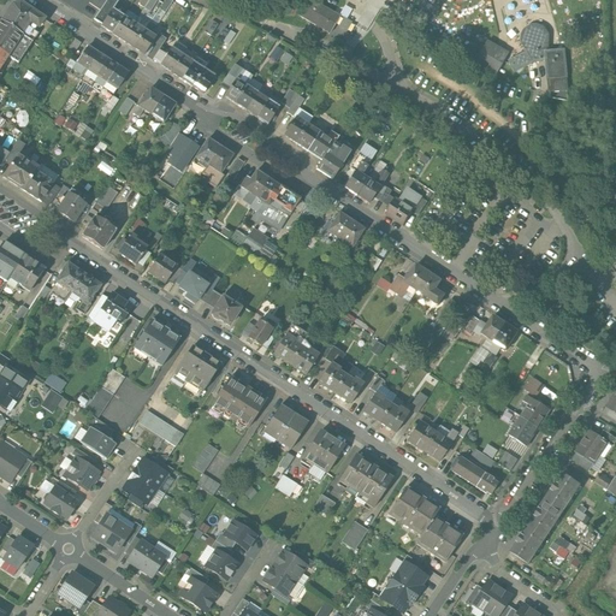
[(92,0),(89,4),(100,11),(107,0),(92,0)]
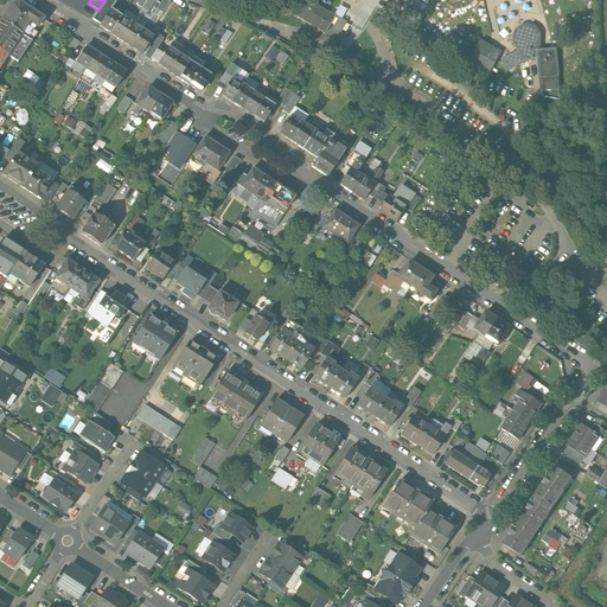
[(336,16),(308,0),(304,0),(294,17),(325,33),(336,16)]
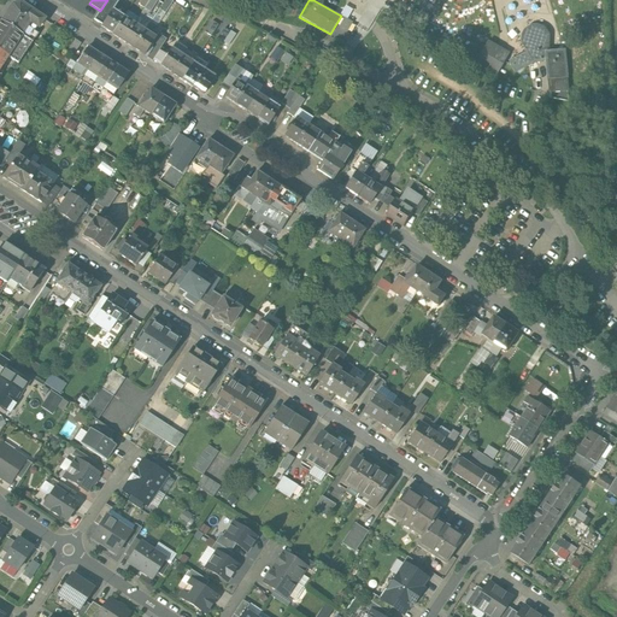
[(12,6),(3,22),(22,35),(7,56),(19,64),(39,34),(34,30),(37,27),(40,27),(45,19),(22,4),(12,6)]
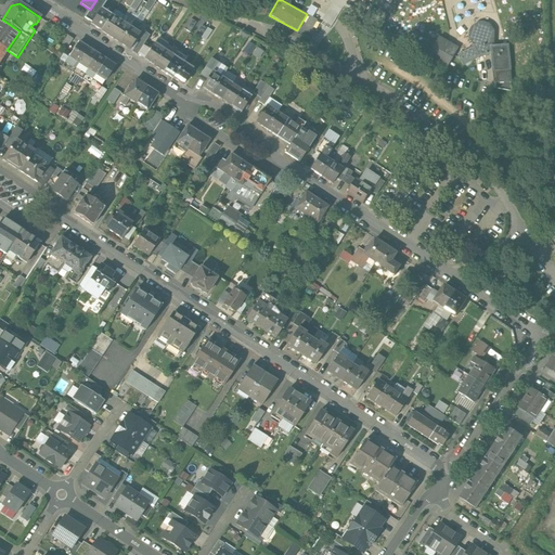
[(102,10),(91,25),(101,31),(111,16),(102,10)]
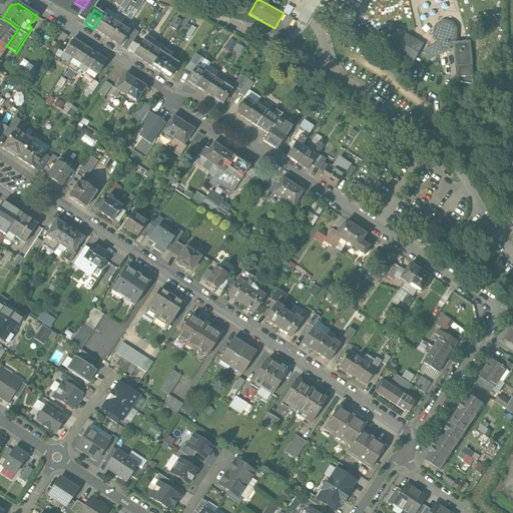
[(294,19),(287,14),(283,21),(290,25),(294,19)]
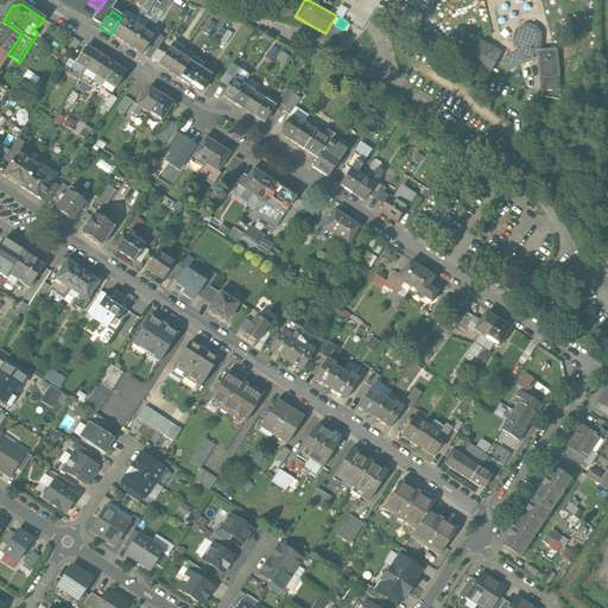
[(121,18),(111,35),(121,42),(132,24),(121,18)]
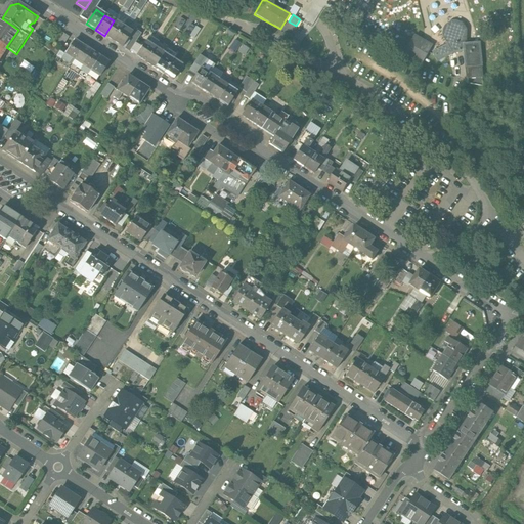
[(176,27),(198,38),(204,28),(181,15),(176,27)]
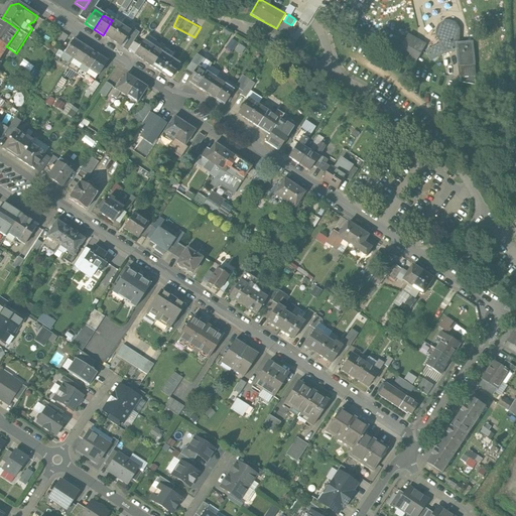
[(2,18),(0,20),(0,42),(6,46),(18,29),(2,18)]
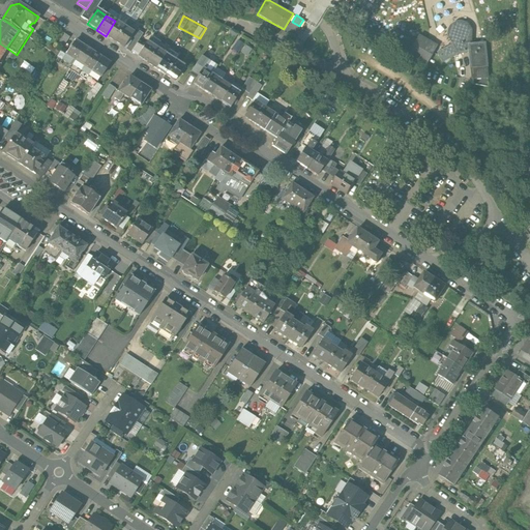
[(115,21),(106,36),(115,41),(124,27),(115,21)]
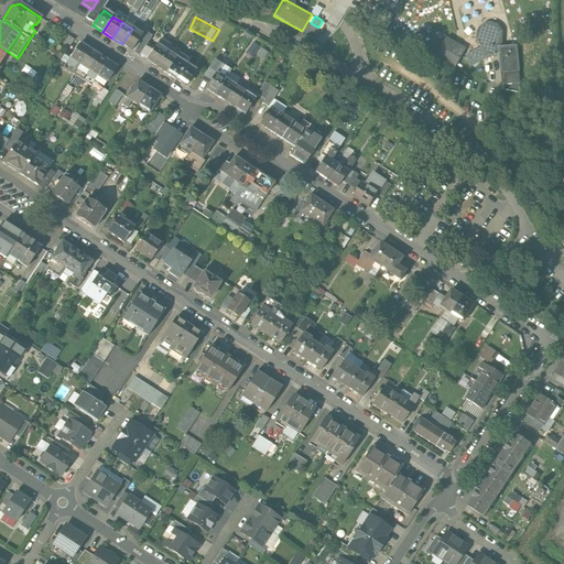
[(487,26),(483,29),(480,32),(479,35),(479,38),(480,39),(489,56),(500,53),(500,49),(499,34),(499,33),(498,30),(496,28),(492,25),(487,26)]
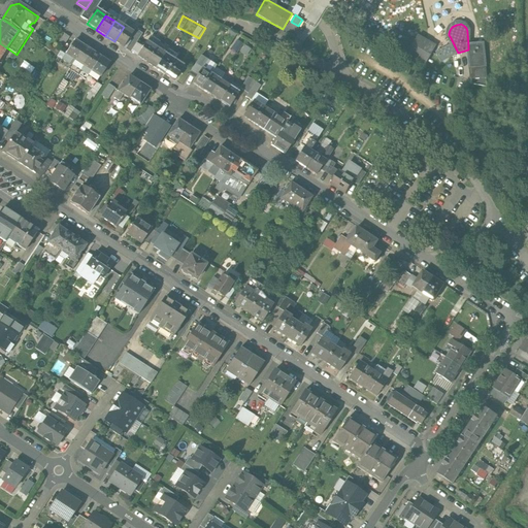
[(124,27),(114,41),(123,47),(133,33),(132,33),(124,27)]
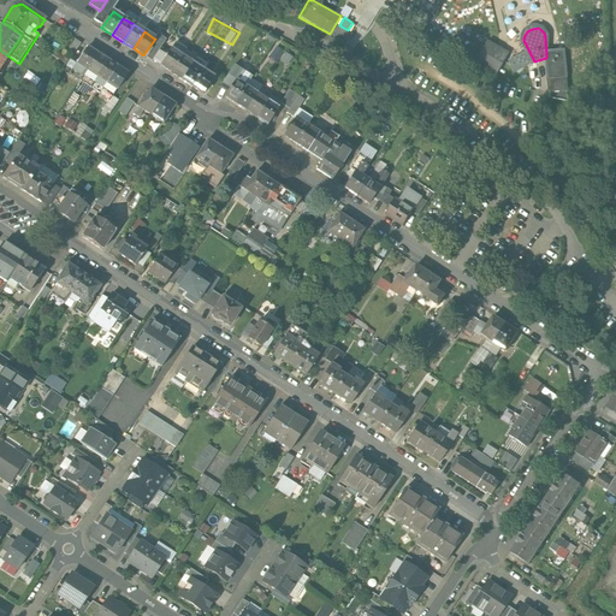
[(155,39),(143,55),(153,61),(166,40),(158,34),(154,39),(155,39)]
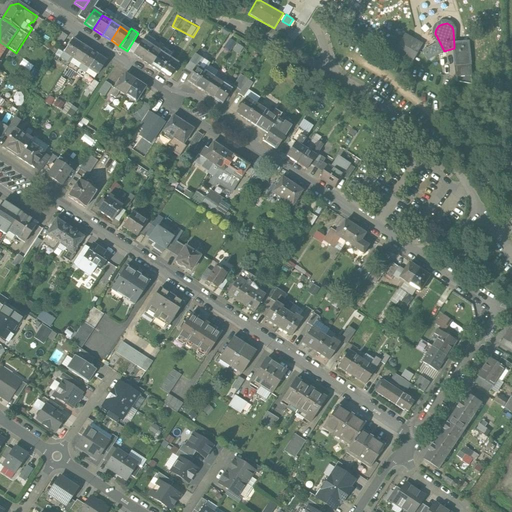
[(422,45),(404,35),(394,53),(412,63),(422,45)]
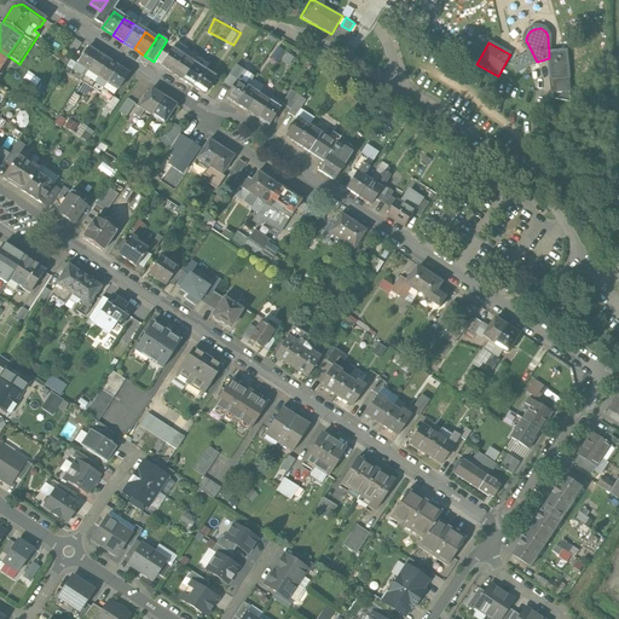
[(88,47),(77,64),(88,71),(99,55),(88,47)]
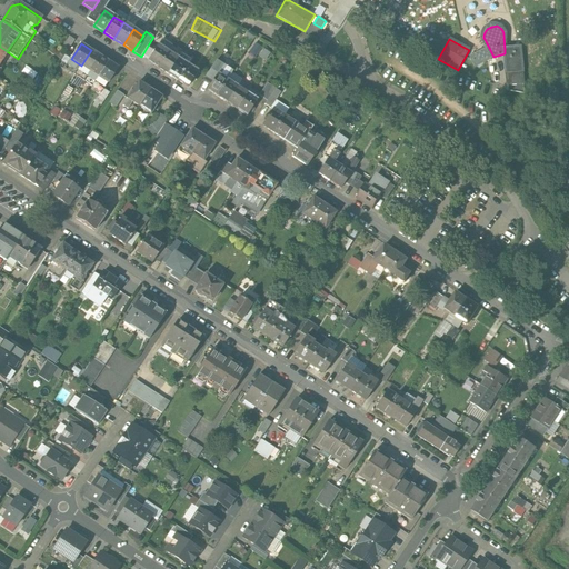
[(159,46),(149,62),(159,69),(169,52),(159,46)]
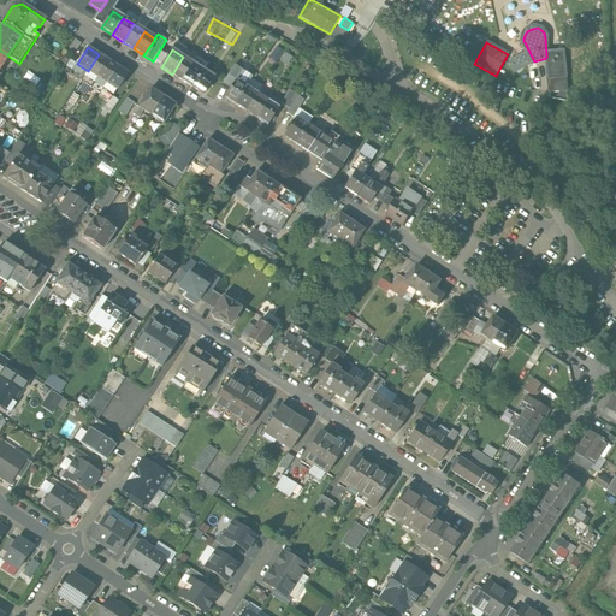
[(562,52),(546,53),(546,58),(549,90),(566,89),(562,52)]
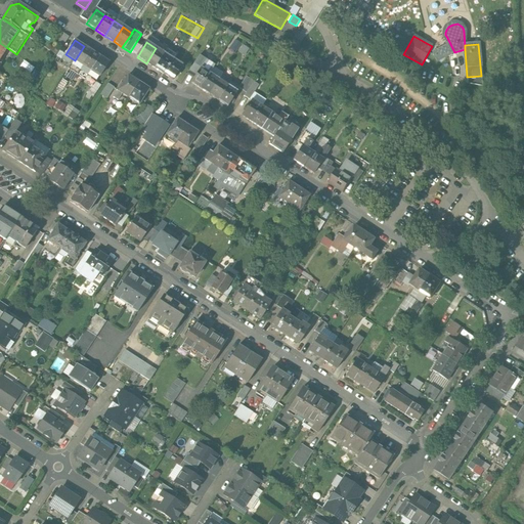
[(84,46),(75,60),(83,66),(91,51),(84,46)]
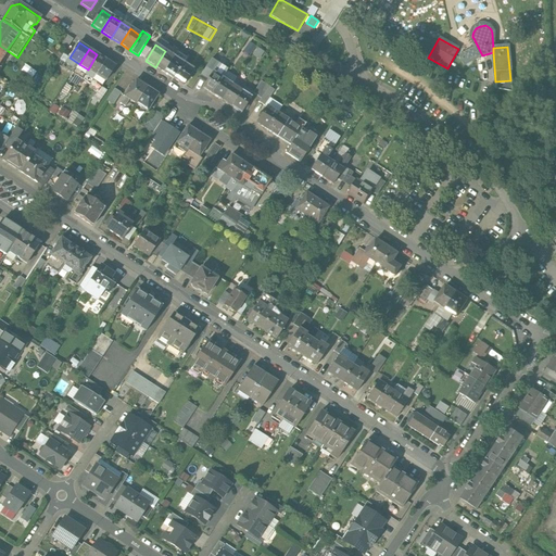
[(165,51),(155,67),(164,73),(174,58),(165,51)]
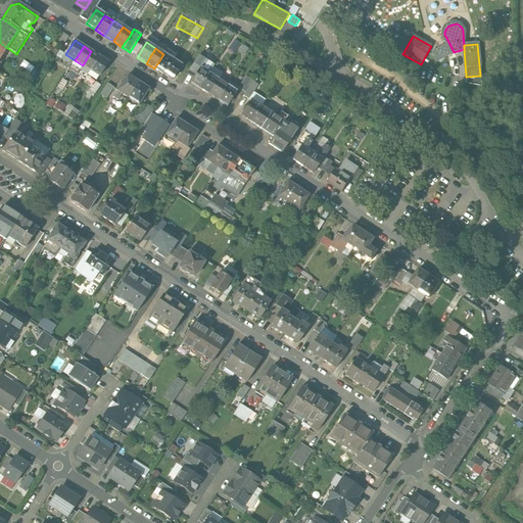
[(91,51),(83,65),(91,70),(99,57),(91,51)]
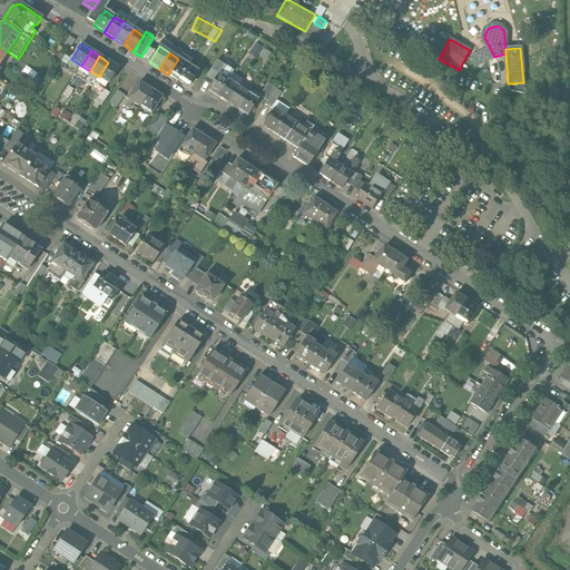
[(178,59),(168,75),(178,81),(188,66),(178,59)]
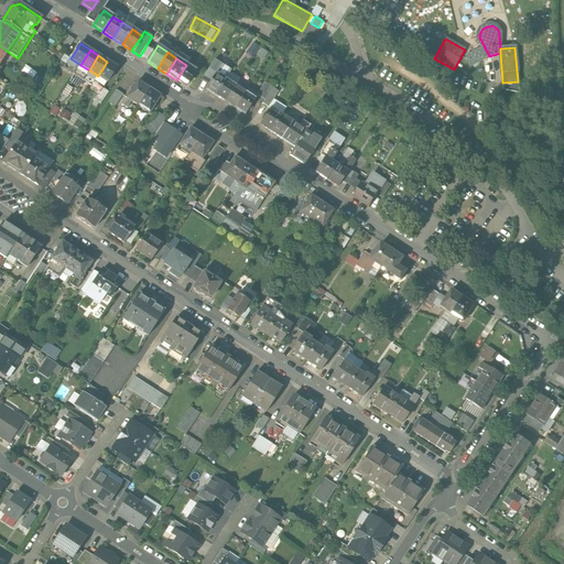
[(215,60),(204,76),(209,79),(212,79),(221,64),(215,60)]
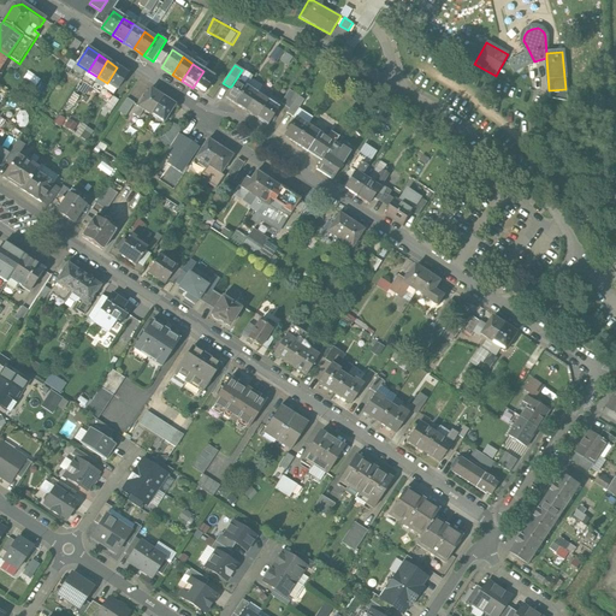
[(117,67),(107,83),(117,90),(128,73),(117,67)]
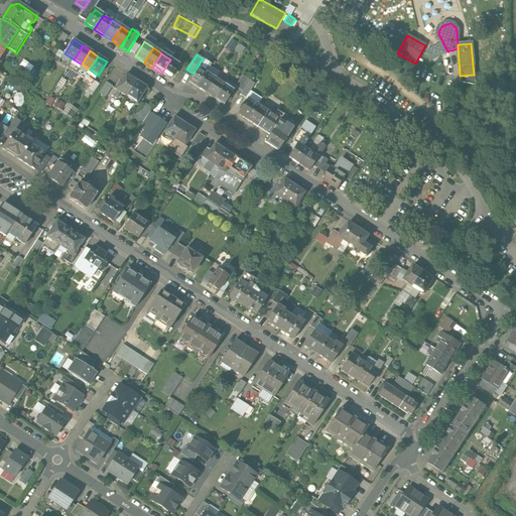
[(194,73),(187,82),(198,88),(207,74),(207,73),(212,65),(203,58),(194,73)]
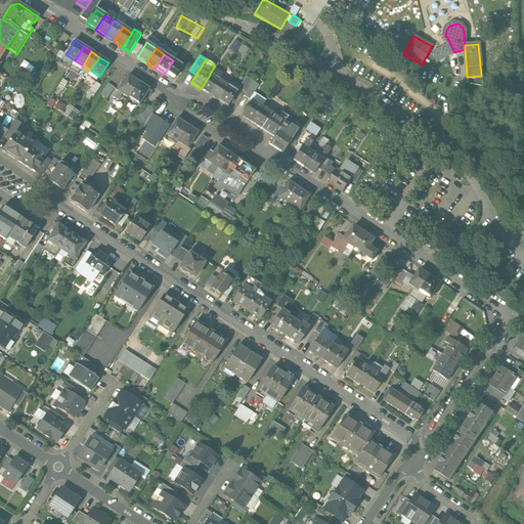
[(173,60),(164,75),(173,81),(183,67),(173,60)]
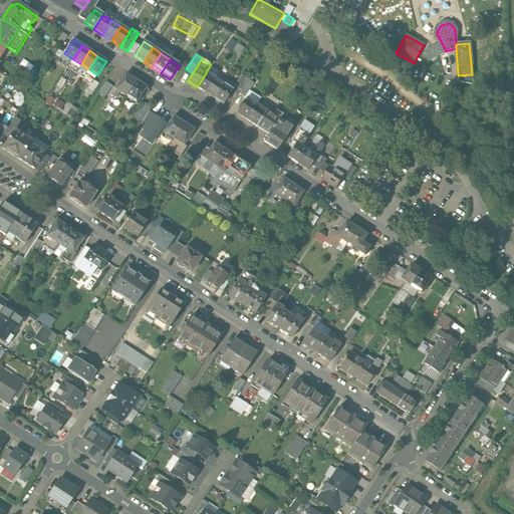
[(206,73),(197,87),(206,93),(215,78),(206,73)]
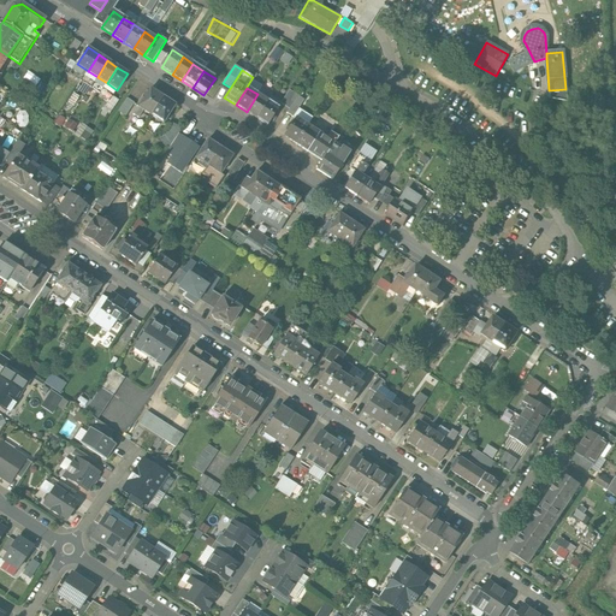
[(150,89),(138,107),(152,116),(164,98),(150,89)]
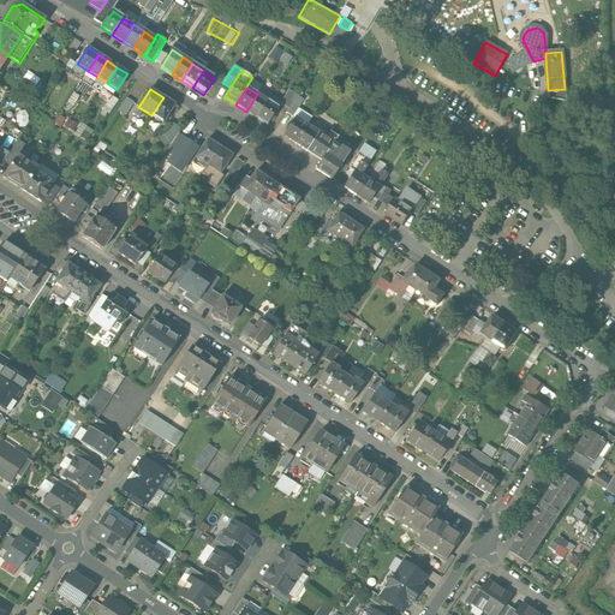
[(565,89),(548,90),(549,97),(566,101),(565,89)]
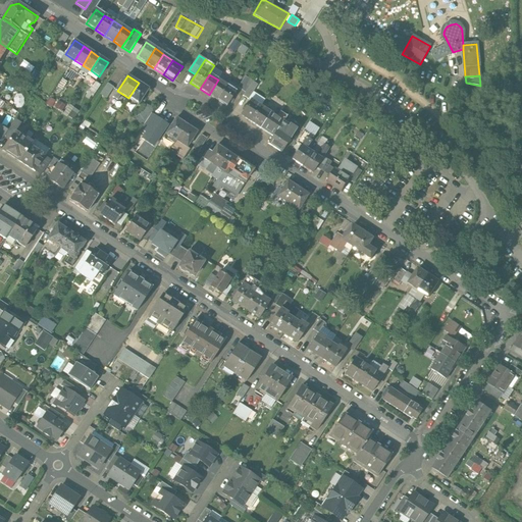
[(218,80),(209,95),(218,101),(227,86),(218,80)]
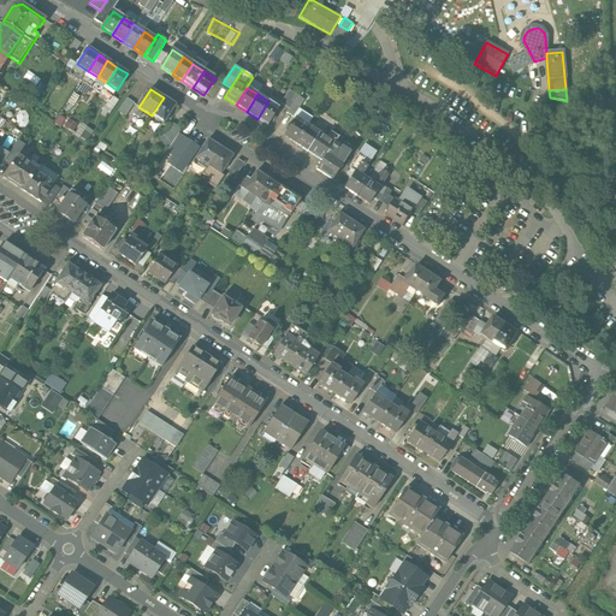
[(164,98),(152,116),(164,124),(176,105),(164,98)]
